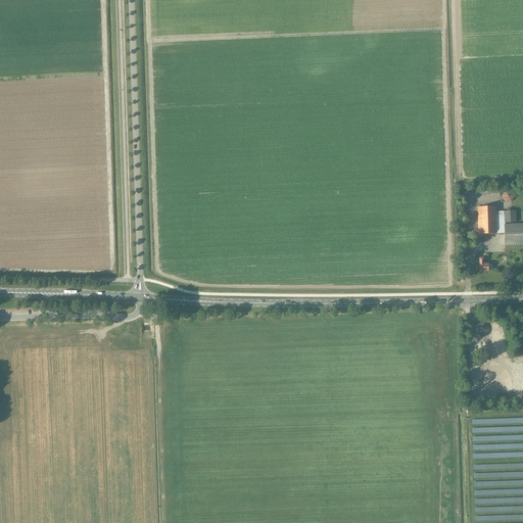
[(501,197),(509,201),(512,195),(504,191),(501,197)]
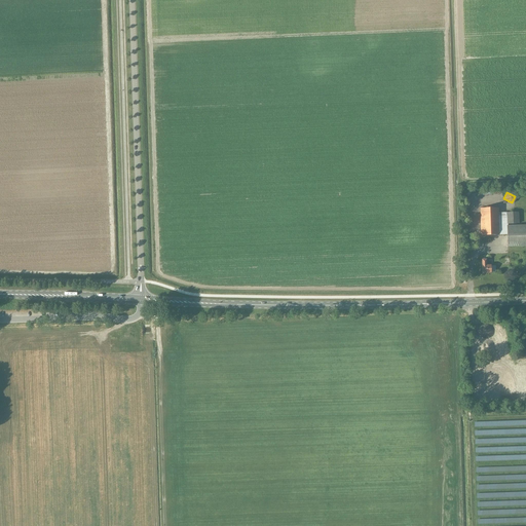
[(480,209),(481,235),(508,234),(509,247),(525,246),(525,224),(508,226),(508,224),(519,223),(518,212),(499,213),(498,208),(480,209)]
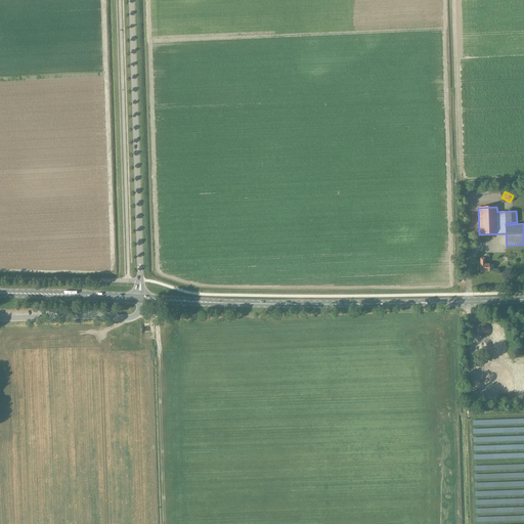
[(480,264),(480,272),(489,271),(489,264),(484,264),(484,258),(480,259),(480,264)]
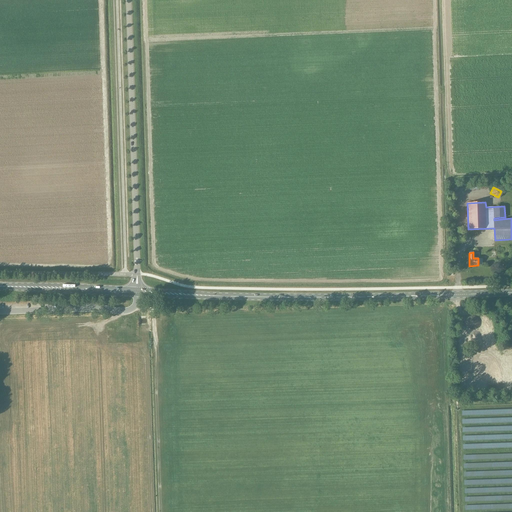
[(477,321),(470,323),(472,329),(479,327),(477,321)]
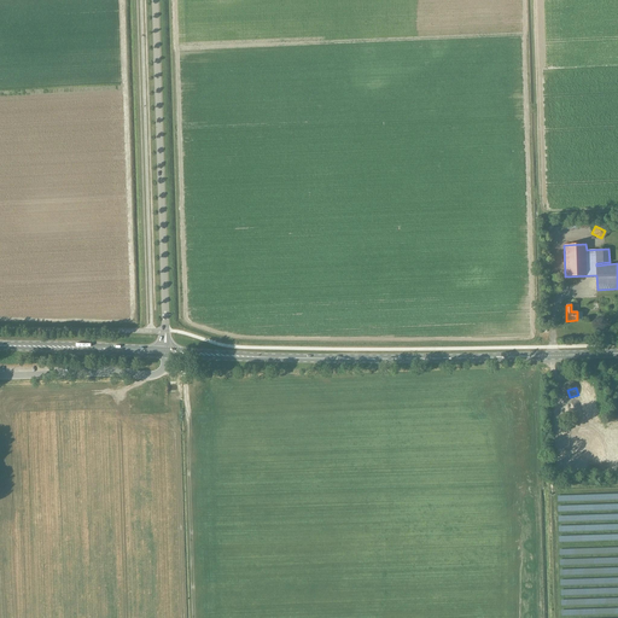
[(570,454),(601,453),(601,435),(569,436),(570,454)]
